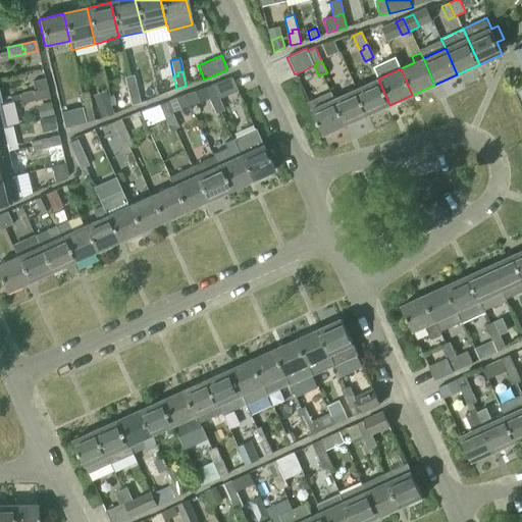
[(132,90),(137,89),(134,76),(124,79),(127,94),(133,93),(132,90)]
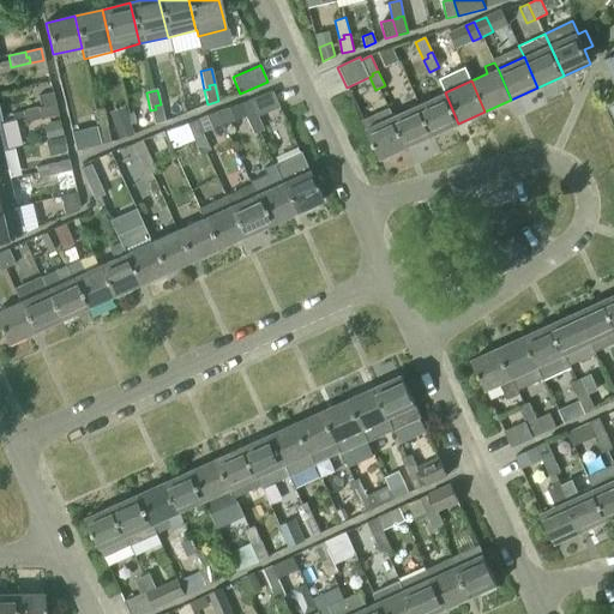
[(256,114),(258,116),(280,108),(271,90),(250,100),(256,114)]
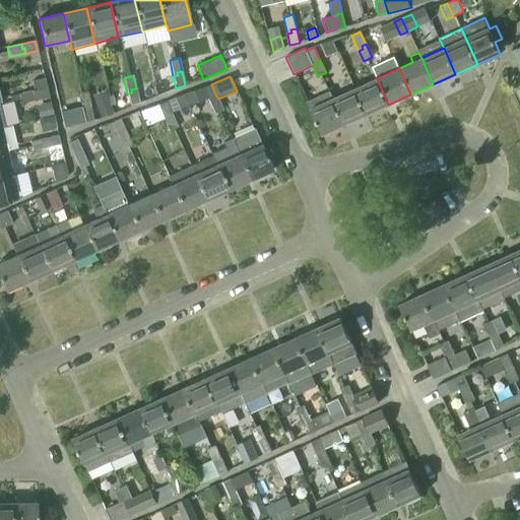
[(377,78),(354,88),(366,114),(388,105),(377,78)]
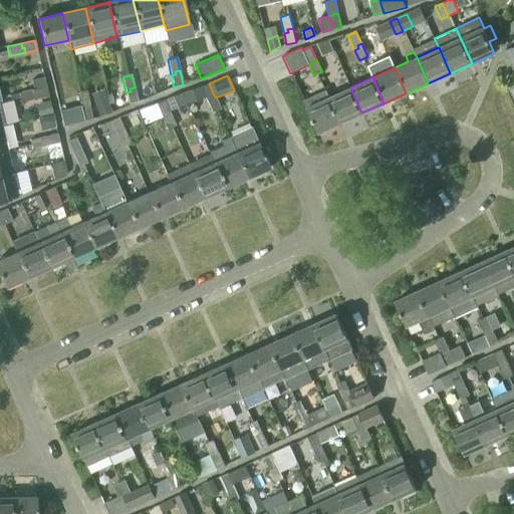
[(33,90),(31,91),(32,95),(34,95),(35,99),(47,96),(44,78),(31,80),(33,90)]
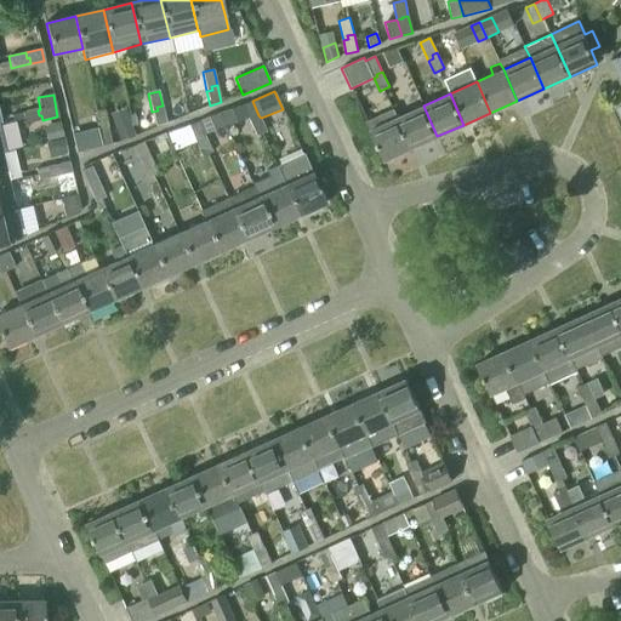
[(252,101),(241,106),(248,118),(250,123),(255,120),(254,117),(258,115),(252,101)]
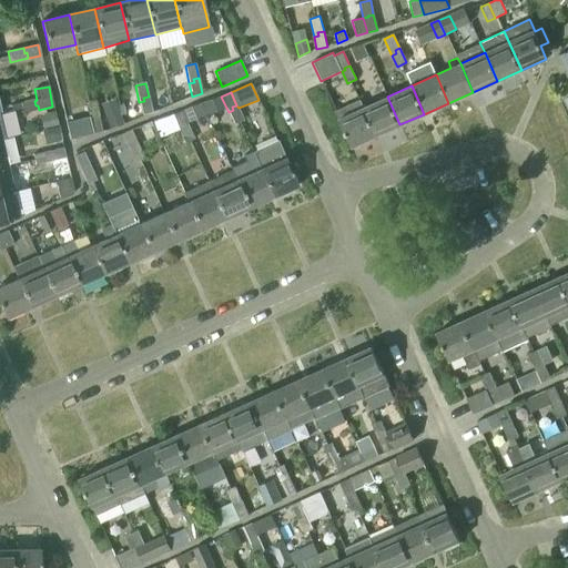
[(144,101),(139,102),(142,115),(152,112),(149,97),(143,98),(144,101)]
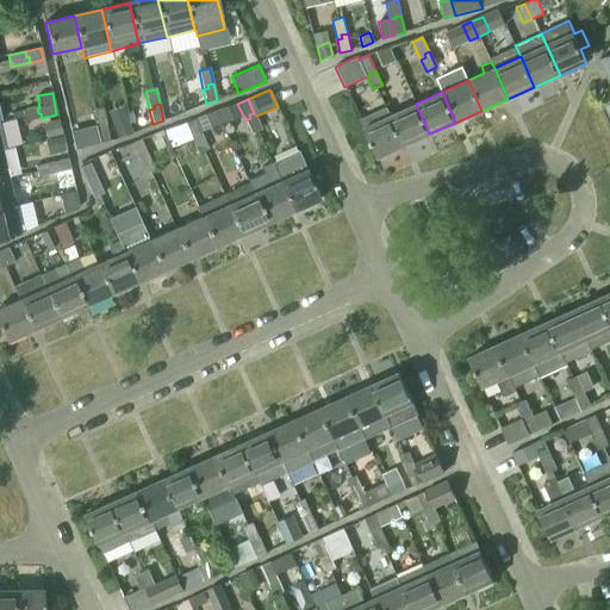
[(243,116),(237,104),(215,112),(221,125),(243,116)]
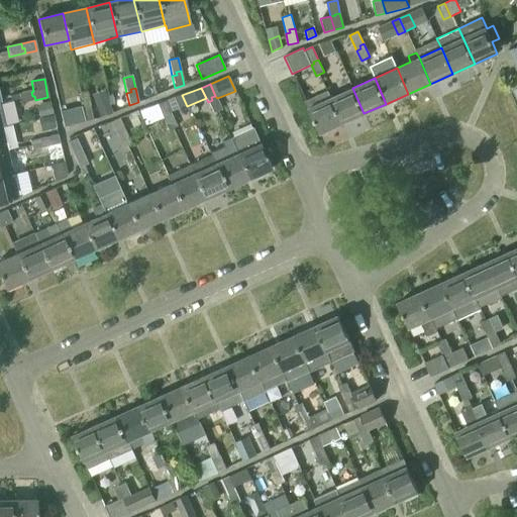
[(364,113),(352,88),(331,98),(328,91),(327,91),(342,123),(364,113)]
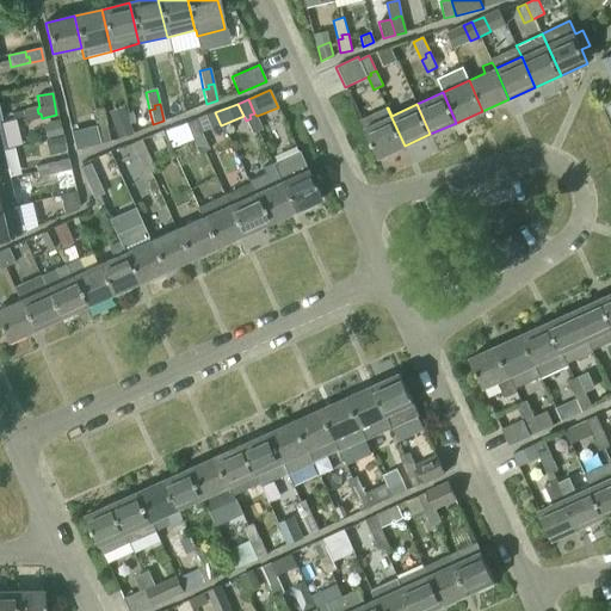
[(405,146),(387,107),(359,119),(377,159),(405,146)]
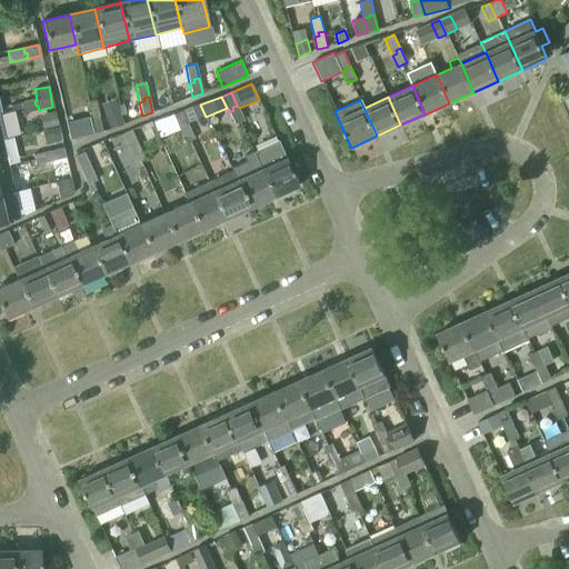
[(36,106),(35,101),(21,103),(23,113),(39,110),(38,106),(36,106)]
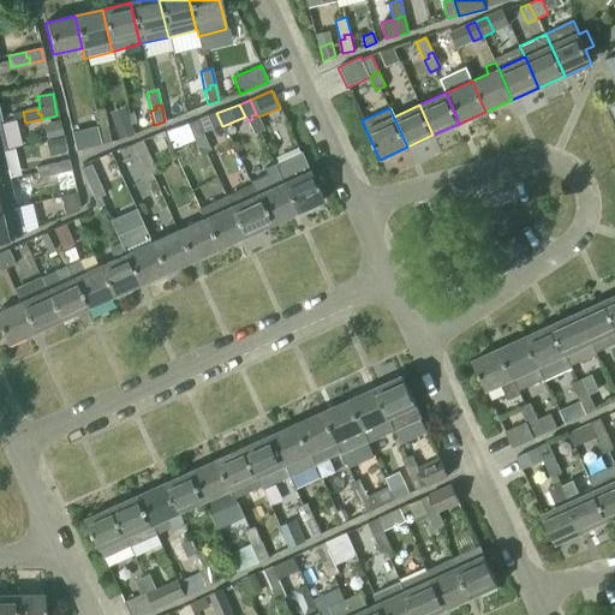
[(100,125),(106,124),(102,109),(91,112),(96,130),(101,129),(100,125)]
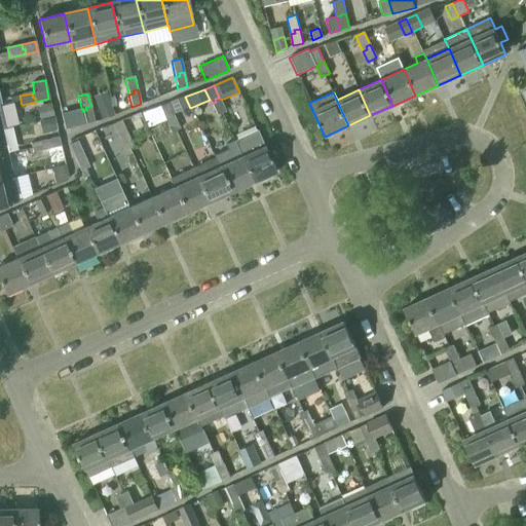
[(190,108),(185,97),(167,105),(173,115),(190,108)]
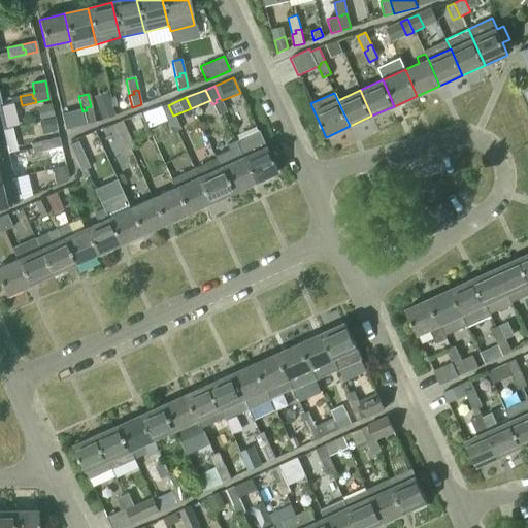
[(217,102),(212,104),(218,117),(227,112),(222,100),(220,98),(216,99),(217,102)]
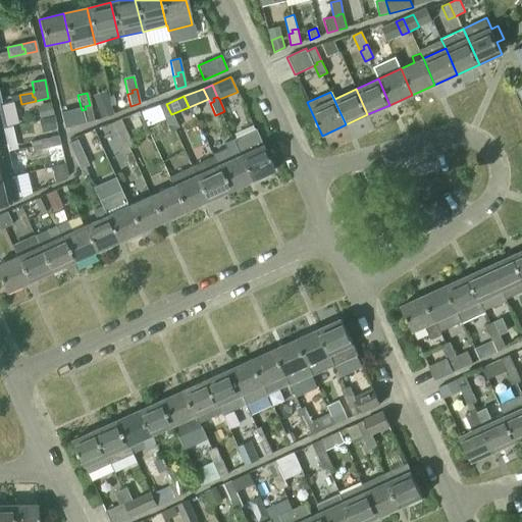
[(107,101),(95,105),(100,117),(112,113),(107,101)]
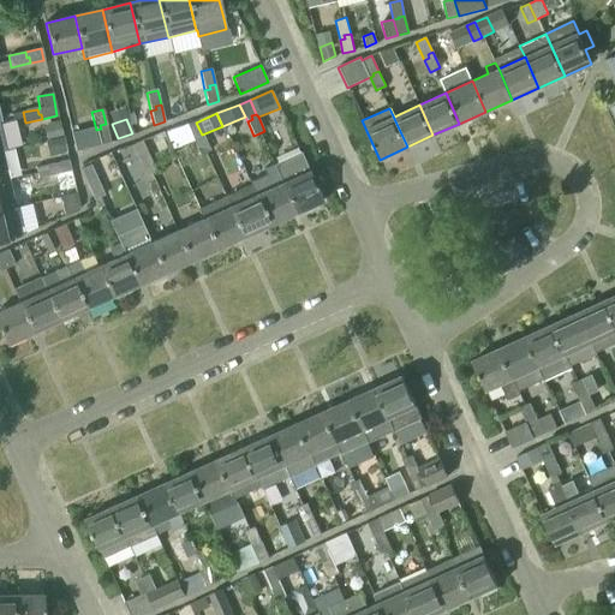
[(42,125),(46,139),(63,135),(59,120),(42,125)]
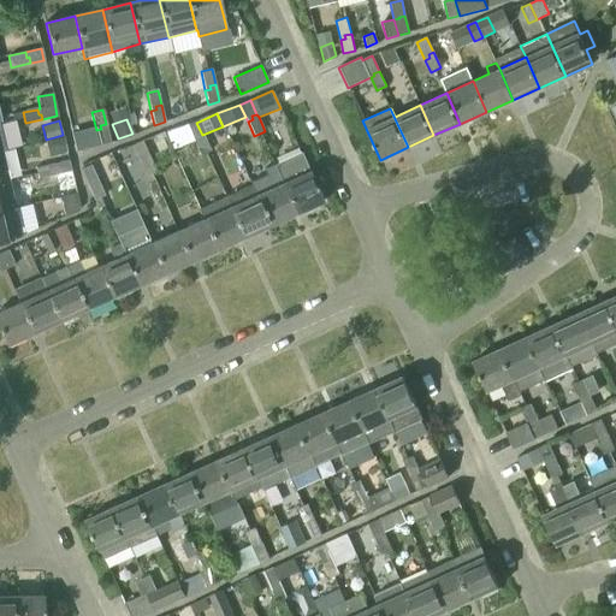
[(202,135),(196,123),(187,126),(194,142),(199,140),(197,137),(202,135)]
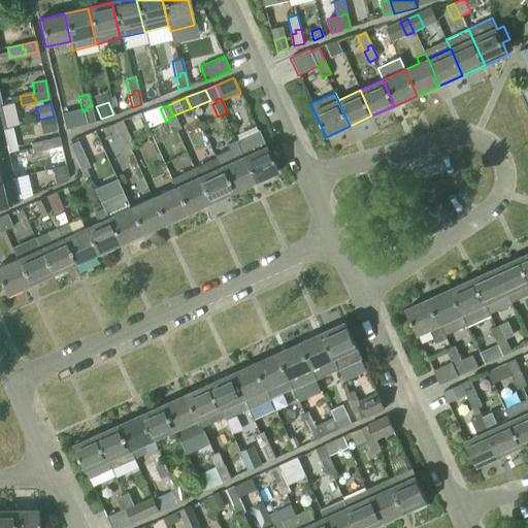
[(95,122),(91,106),(86,107),(87,110),(83,111),(86,124),(95,122)]
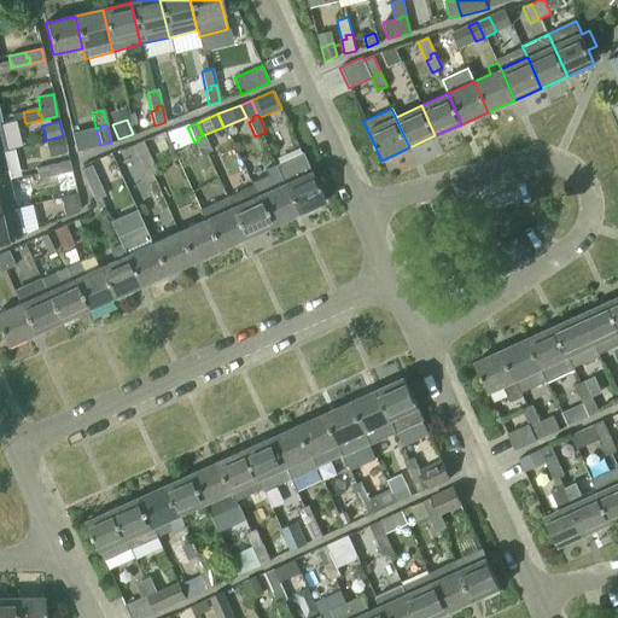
[(77,151),(100,145),(97,130),(74,136),(77,151)]
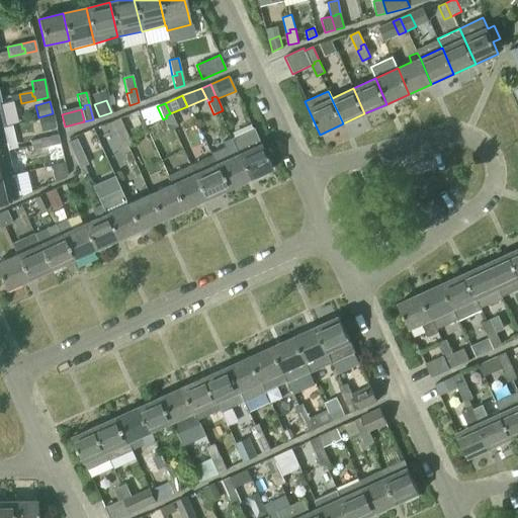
[(167,117),(163,119),(168,132),(177,127),(170,113),(166,115),(167,117)]
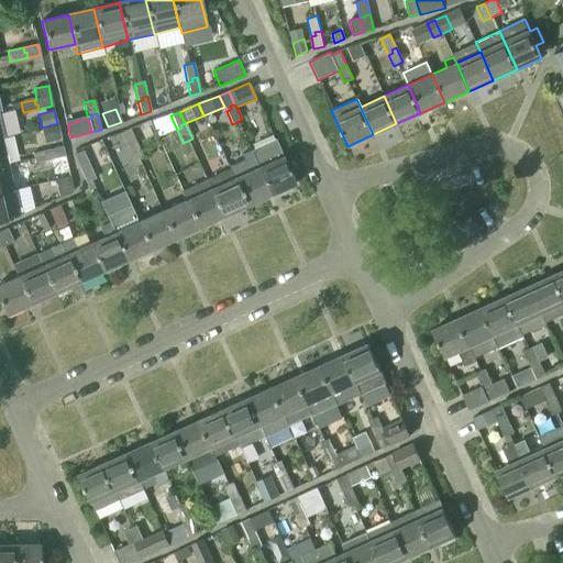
[(61,139),(57,124),(41,129),(44,142),(61,139)]
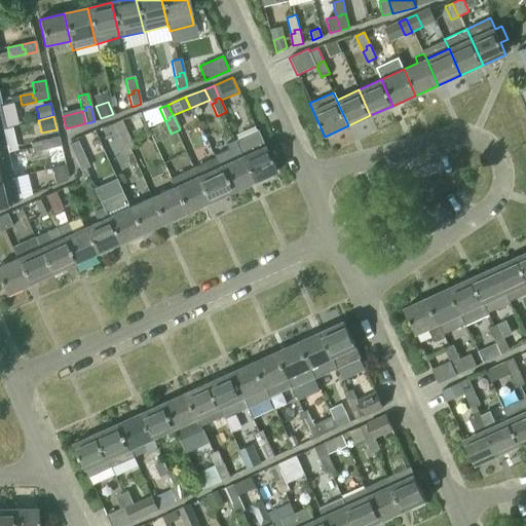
[(121,134),(125,132),(121,121),(112,124),(119,139),(123,137),(121,134)]
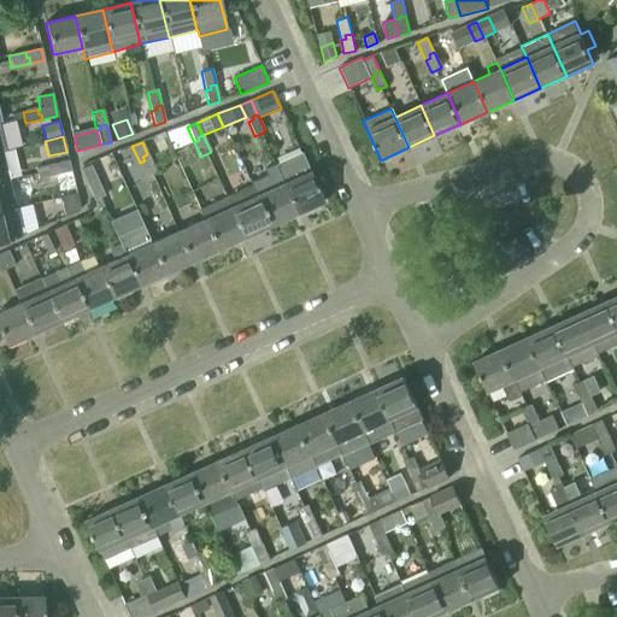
[(297,213),(323,201),(301,152),(275,164),(297,213)]
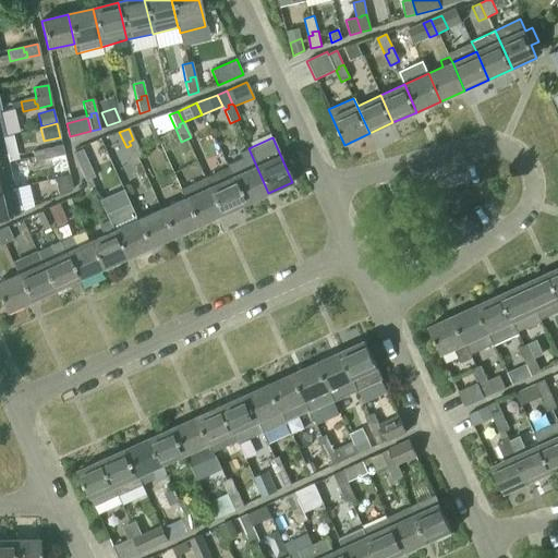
[(131,145),(126,147),(132,160),(141,156),(133,140),(129,142),(131,145)]
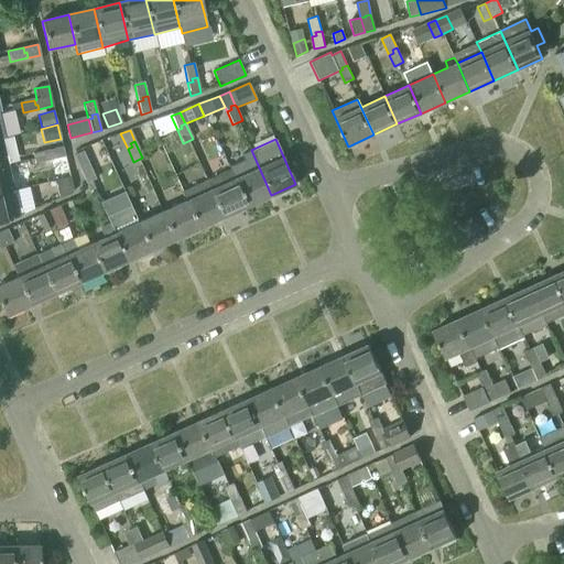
[(51,155),(52,160),(64,158),(62,148),(45,151),(47,155),(51,155)]
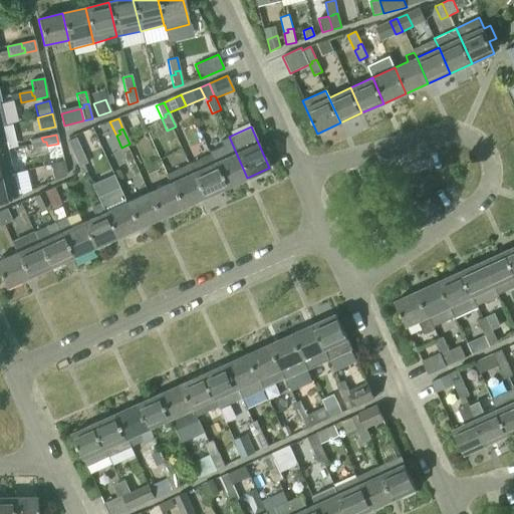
[(222,147),(209,153),(225,188),(247,178),(229,137),(220,141),(222,147)]
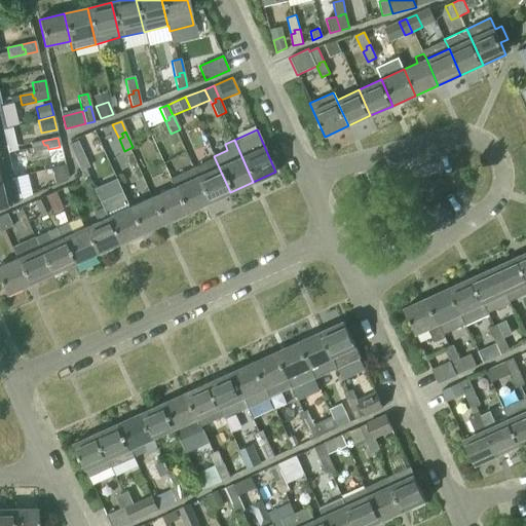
[(44,145),(42,141),(31,143),(33,153),(48,149),(47,145),(44,145)]
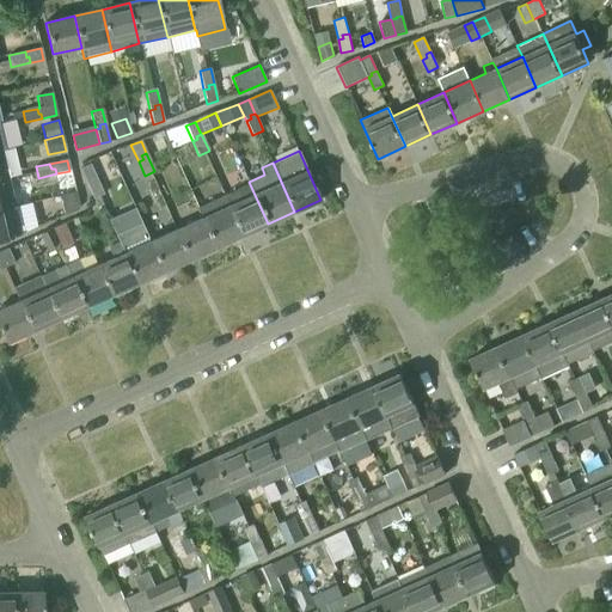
[(91,181),(96,178),(90,164),(80,169),(87,185),(92,183),(91,181)]
